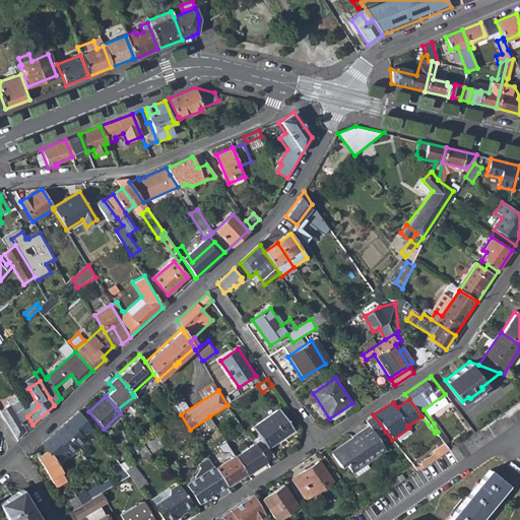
[(0,410),(0,411),(16,439),(33,425),(30,420),(27,416),(21,423),(10,404),(0,410)]
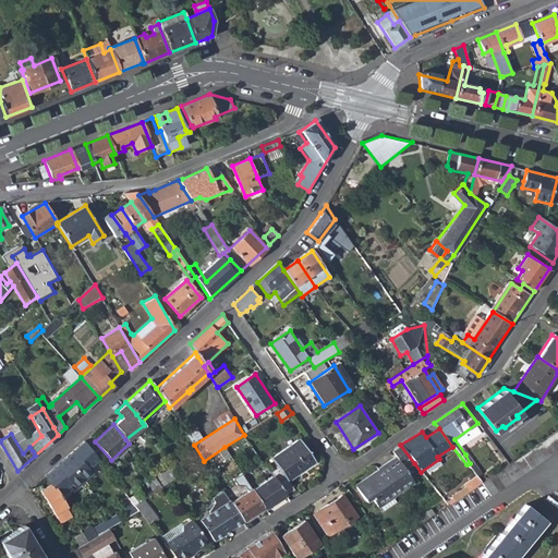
[(271,457),(287,480),(315,460),(299,437),(271,457)]
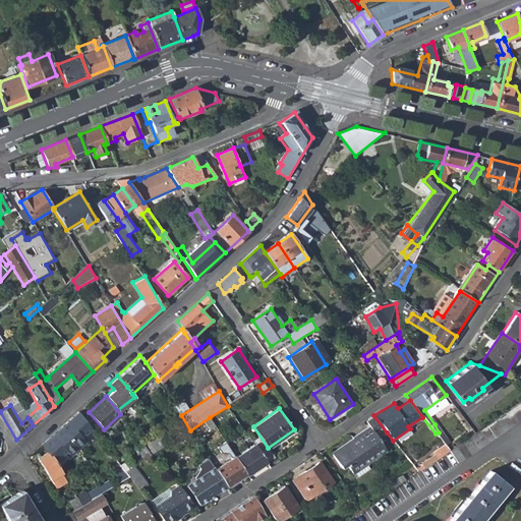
[(59,428),(77,450),(87,442),(82,438),(91,429),(77,412),(59,428)]
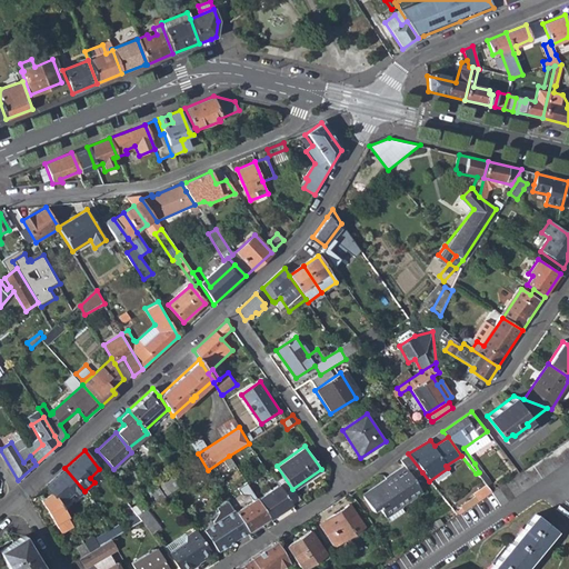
[(379,507),(385,516),(421,491),(412,479),(422,472),(408,453),(400,459),(406,467),(361,496),(372,511),(379,507)]
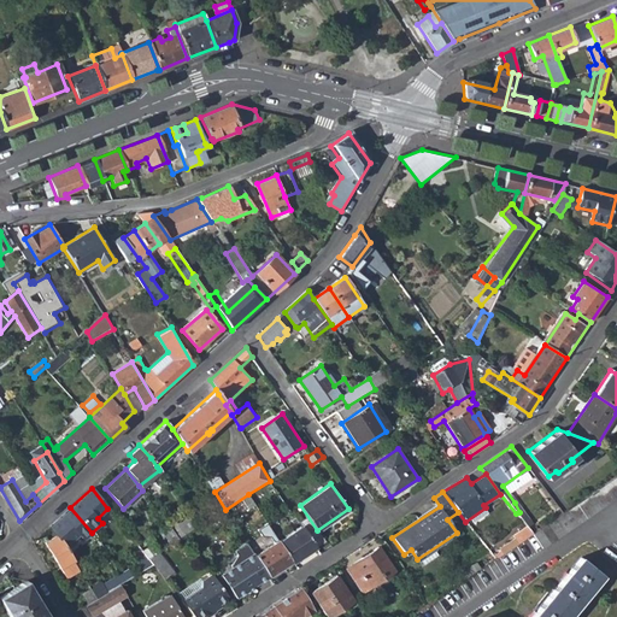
[(234,516),(240,526),(258,513),(251,503),(234,516)]
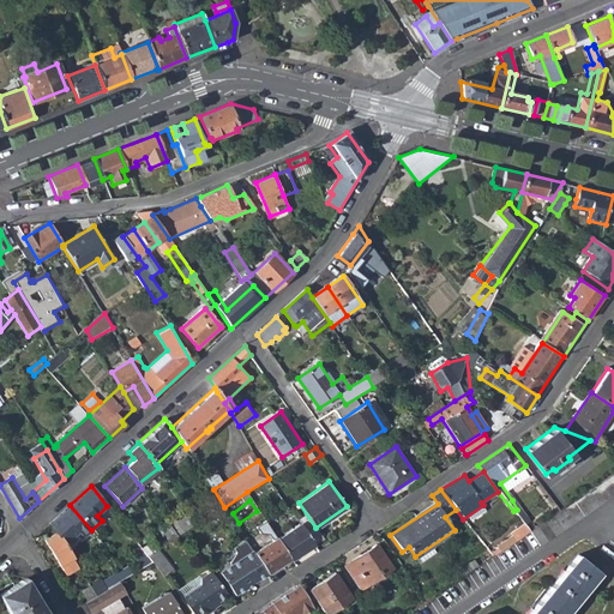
[(55,531),(64,546),(78,533),(83,539),(91,530),(70,505),(50,523),(55,531)]
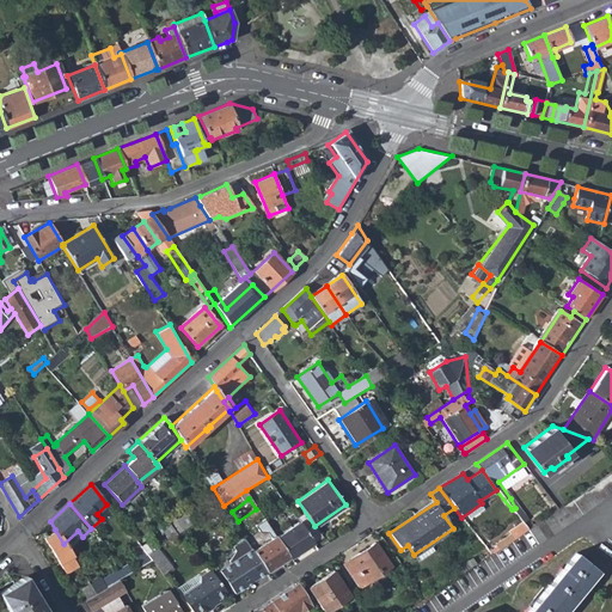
[(189,510),(173,521),(179,531),(195,520),(189,510)]
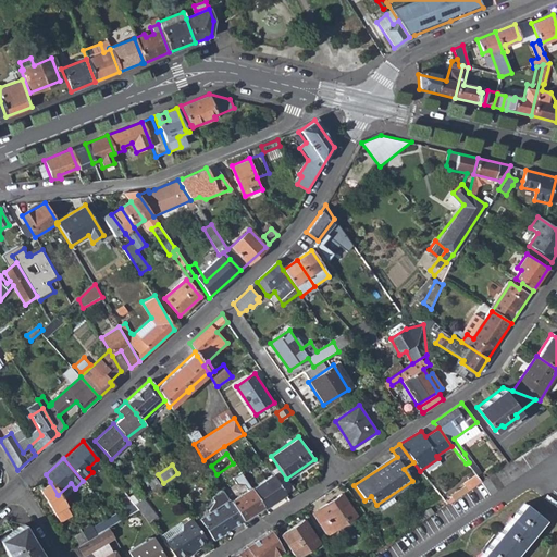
[(131,502),(135,506),(144,500),(162,487),(151,473),(123,492),(131,502)]
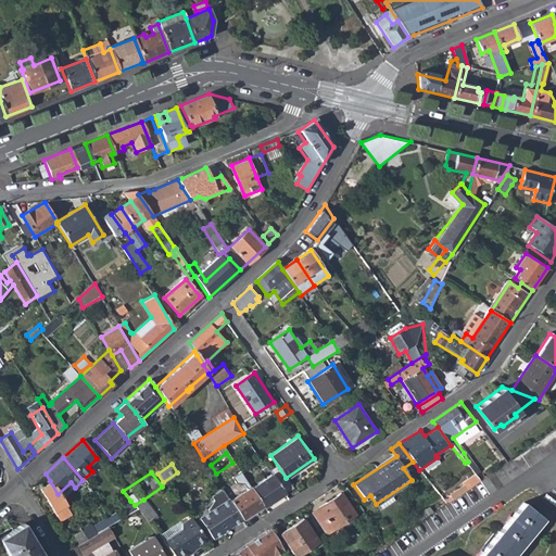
[(263,505),(264,506),(285,493),(272,474),(251,487),(263,505)]
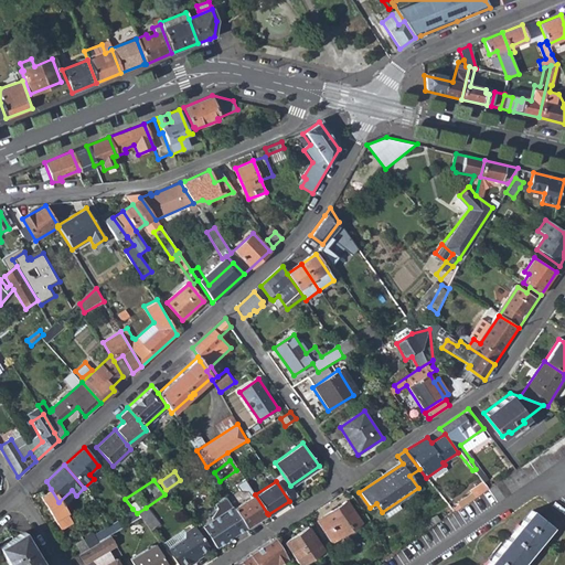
[(470,491),(475,498),(487,489),(482,483),(470,491)]
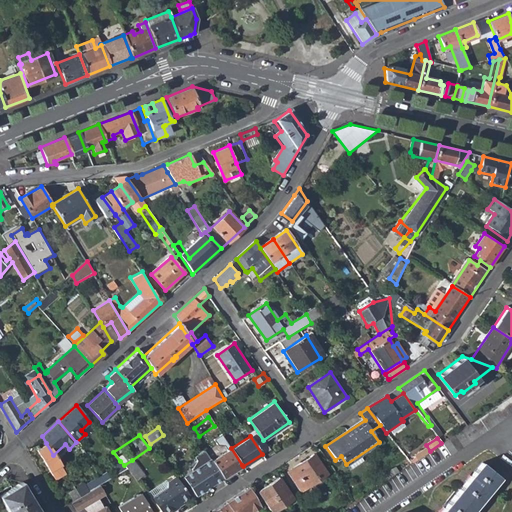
[(65,473),(53,455),(46,443),(37,449),(55,479),(65,473)]
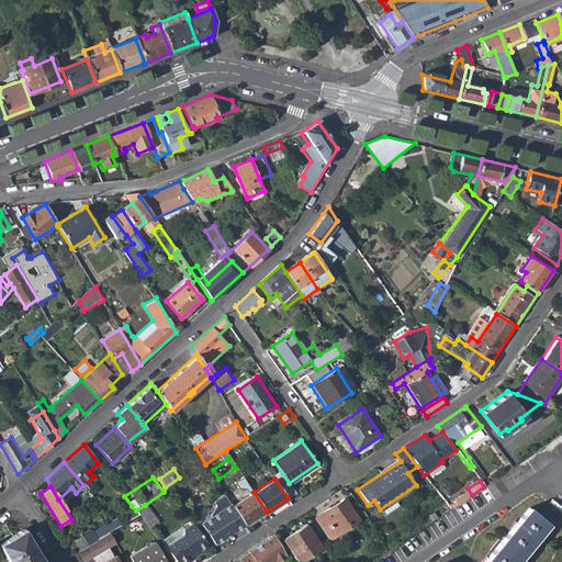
[(254,491),(233,504),(245,524),(266,510),(254,492),(254,491)]
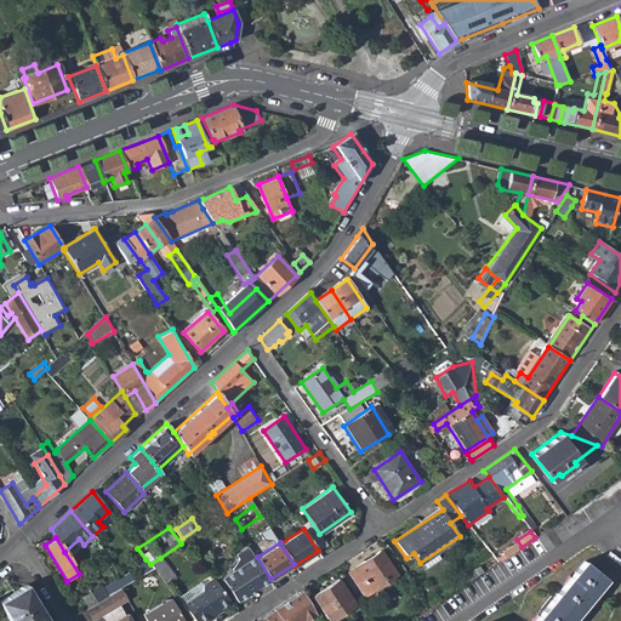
[(363,594),(396,573),(380,550),(348,570),(363,594)]
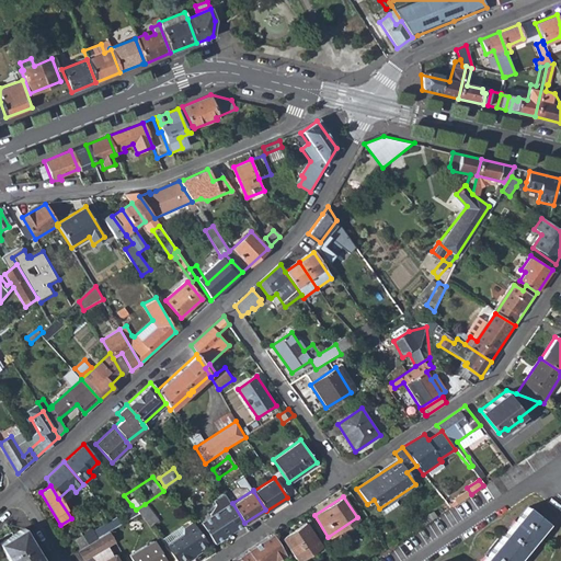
[(201,522),(214,541),(244,523),(232,503),(231,502),(201,522)]
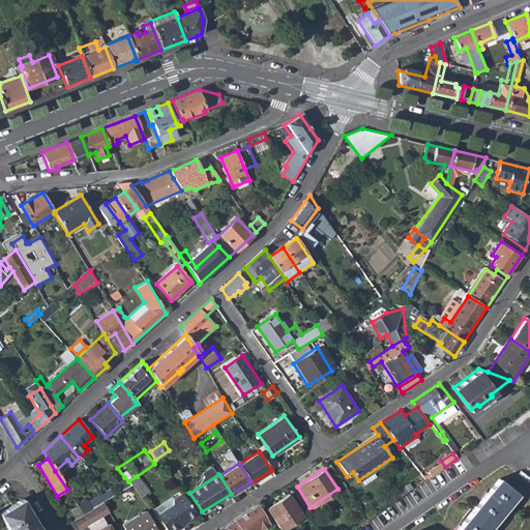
[(131,486),(141,498),(149,491),(137,476),(128,481),(131,486)]
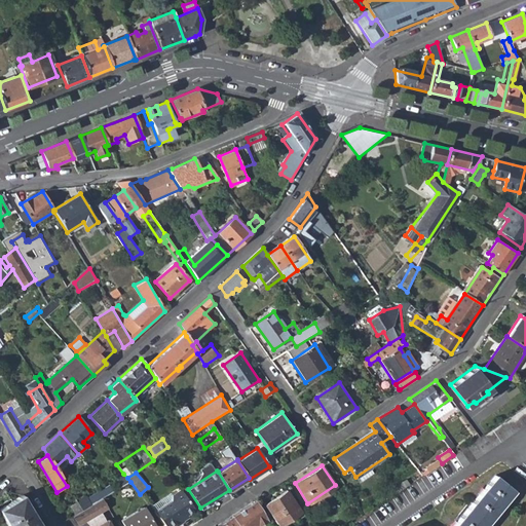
[(127,478),(123,474),(118,478),(124,486),(130,482),(127,478)]
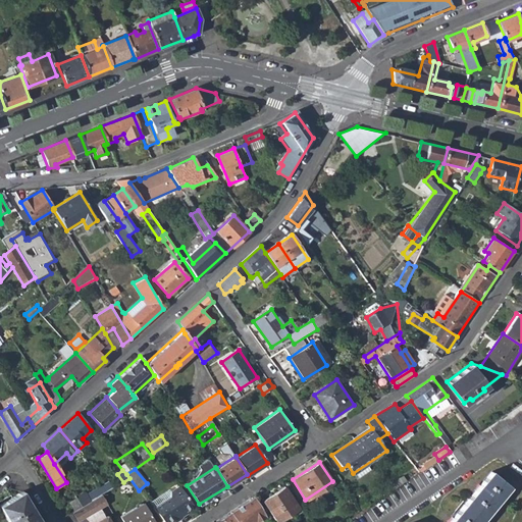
[(449,521),(479,521),(510,486),(491,472),(449,521)]
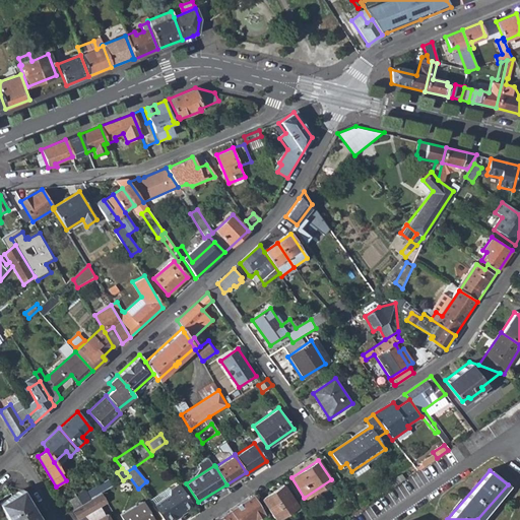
[(384,486),(388,492),(405,480),(401,474),(384,486)]
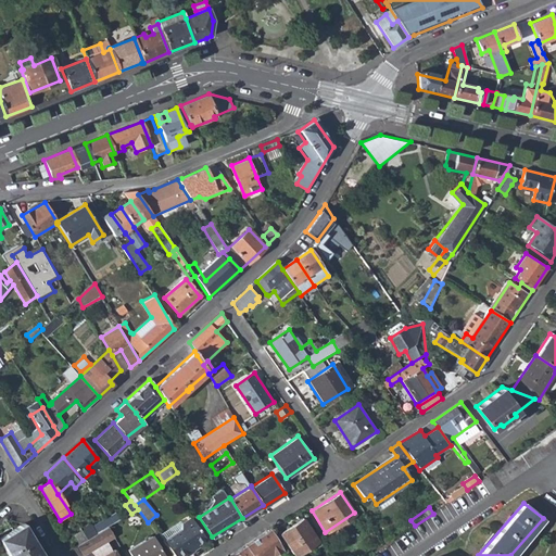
[(178,528),(161,539),(171,551),(174,555),(181,555),(192,550),(190,546),(205,536),(190,515),(180,521),(178,528)]
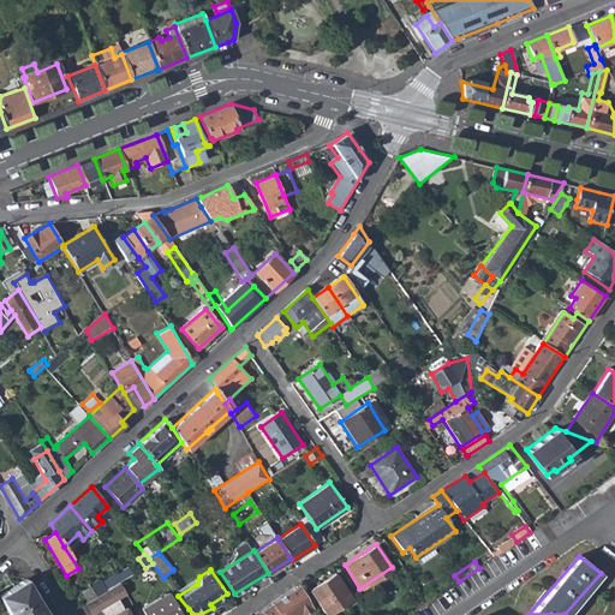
[(324,613),(351,596),(334,572),(309,589),(324,613)]
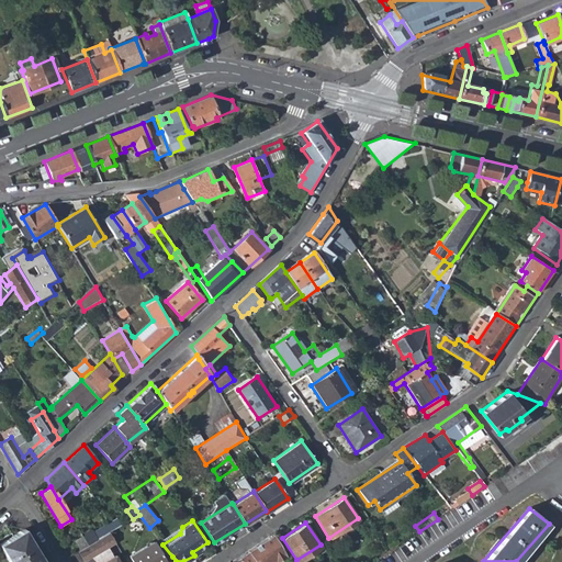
[(0,544),(10,561),(43,561),(24,530),(0,544)]
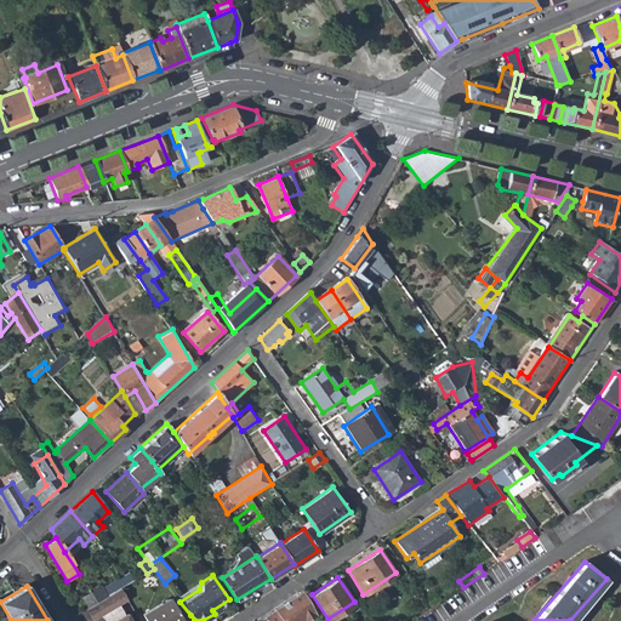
[(90,592),(97,603),(107,597),(101,586),(90,592)]
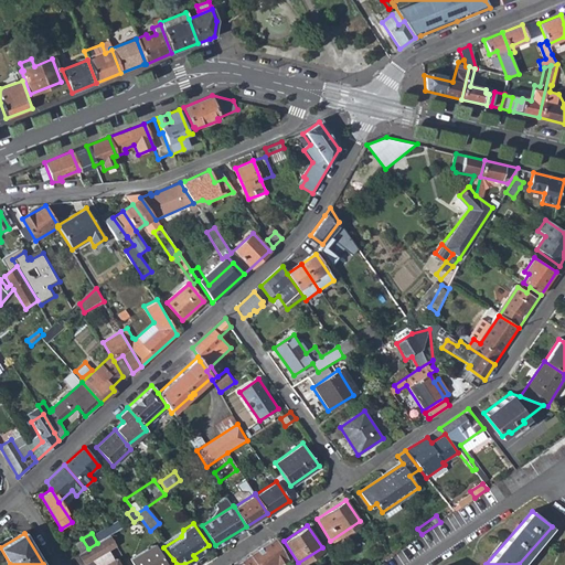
[(82,553),(80,553),(86,563),(116,545),(109,535),(97,543),(88,548),(82,553)]
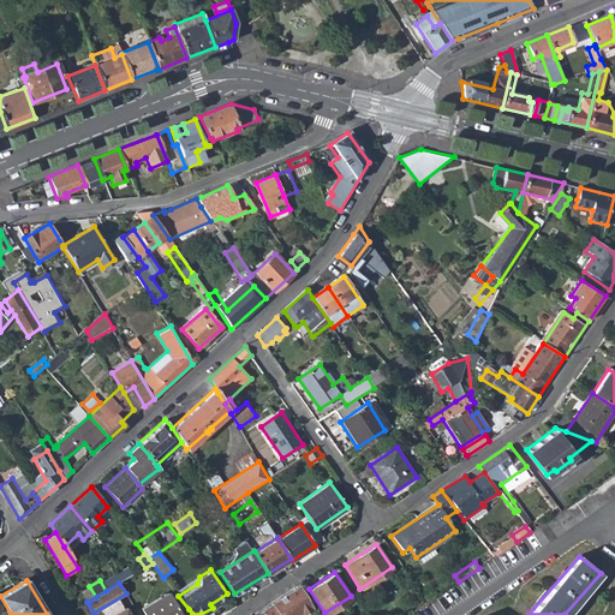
[(250,614),(299,614),(300,614),(312,608),(298,584),(250,614)]
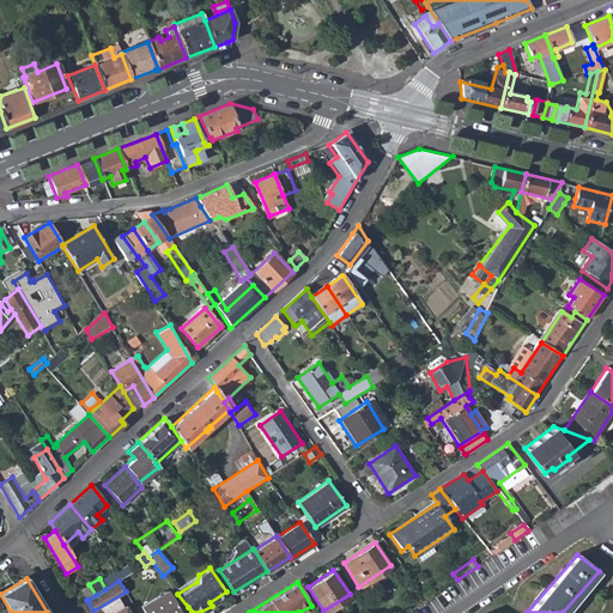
[(83,589),(89,600),(96,595),(89,584),(83,589)]
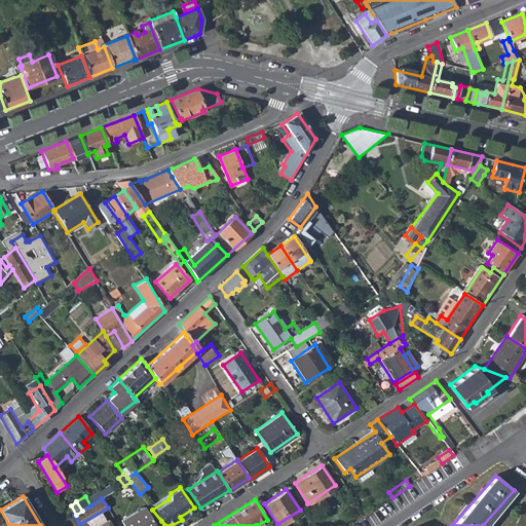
[(121,521),(124,525),(154,525),(144,508),(121,521)]
